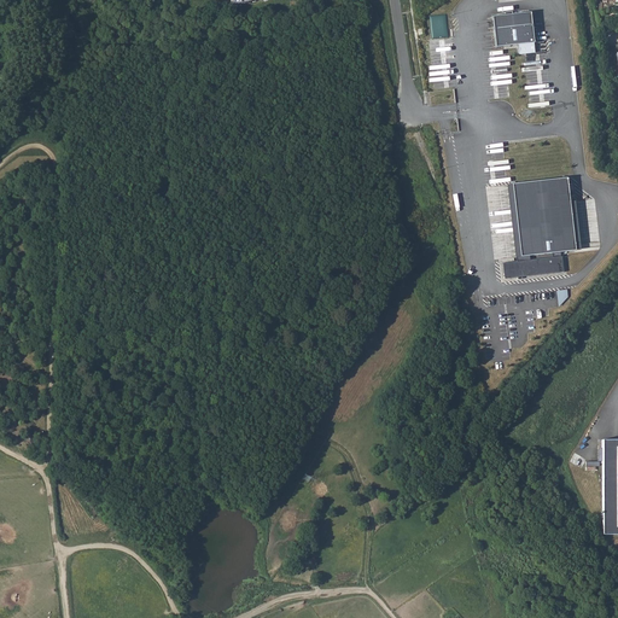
[(531,12),(493,15),(496,47),(518,45),(520,54),(536,52),(531,12)]
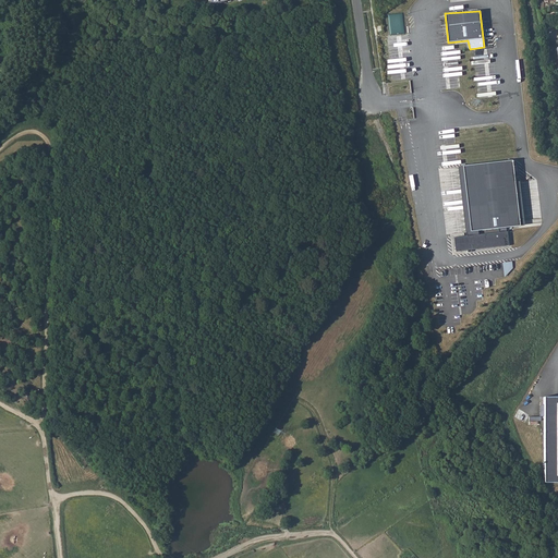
[(512,158),(462,164),(472,233),(452,238),(456,252),(510,245),(507,228),(521,226),(512,158)]
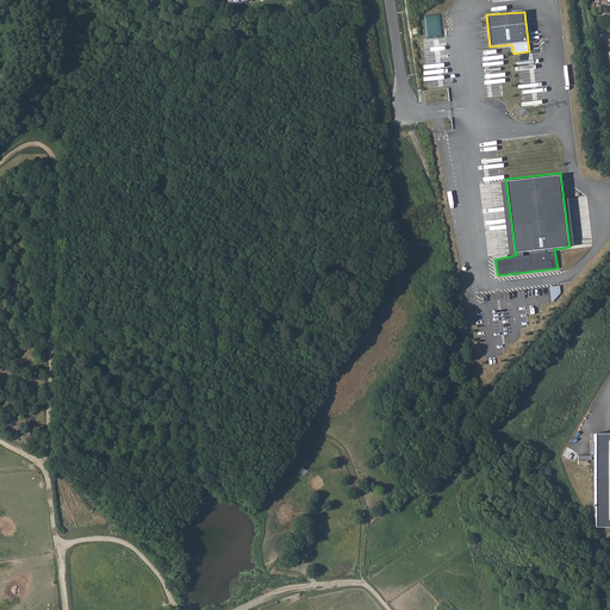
[(551,286),(552,297),(560,297),(560,286),(551,286)]
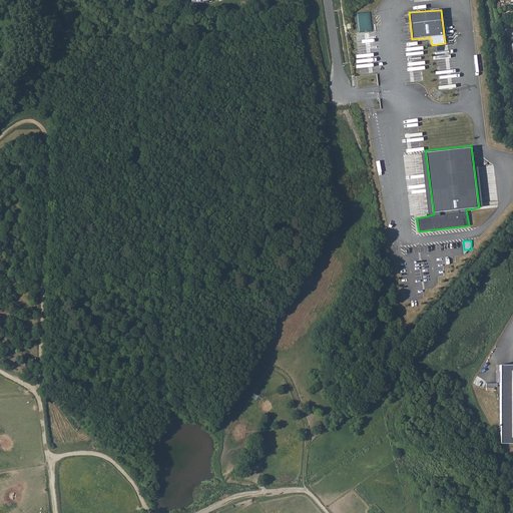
[(512,443),(512,364),(503,365),(503,382),(502,443),(512,443)]
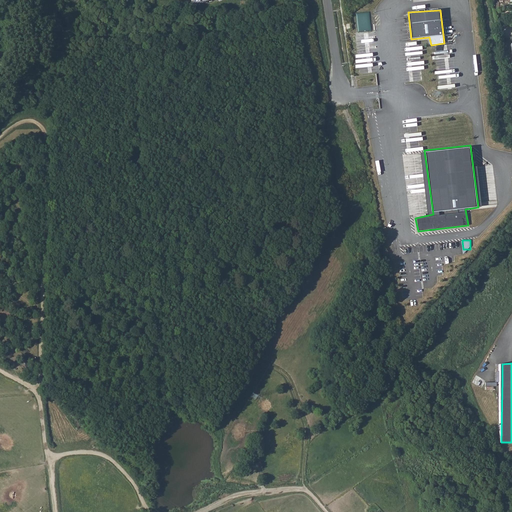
[(43,464),(28,467),(29,473),(44,470),(43,464)]
